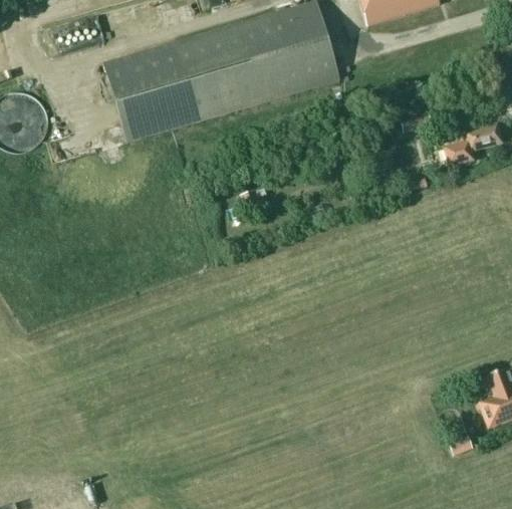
[(360,0),(367,24),(441,3),(440,0),(360,0)]
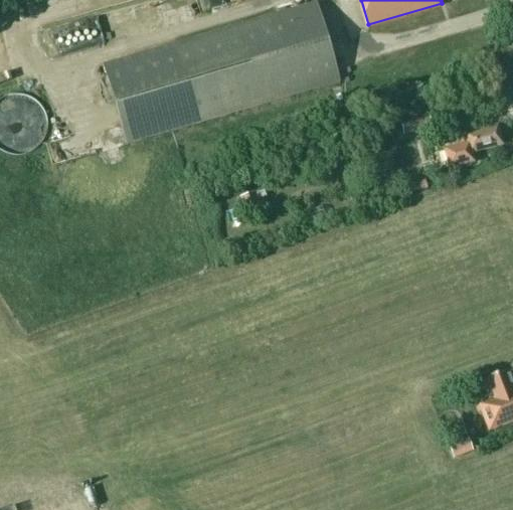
[(318,1),(176,42),(105,62),(128,142),(199,122),(341,80),(318,1)]
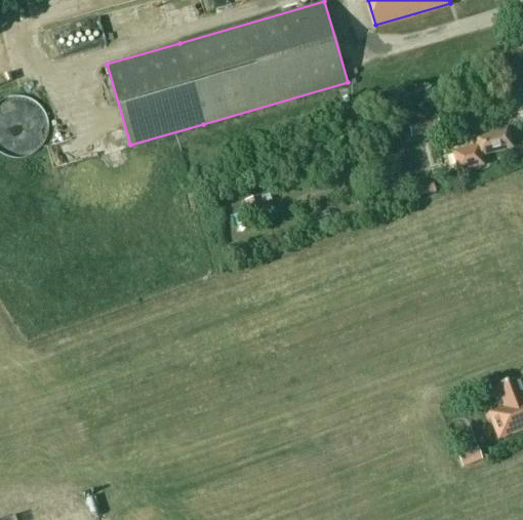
[(53,57),(154,32),(147,4),(44,29),(45,35),(28,40),(30,48),(50,44),(53,57)]
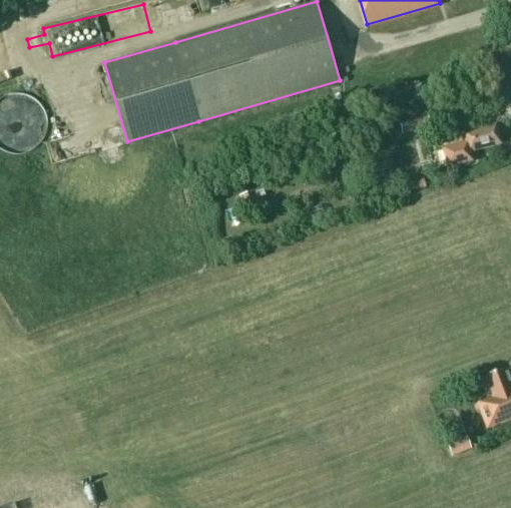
[(4,92),(0,103),(0,110),(8,114),(3,129),(28,138),(40,105),(4,92)]
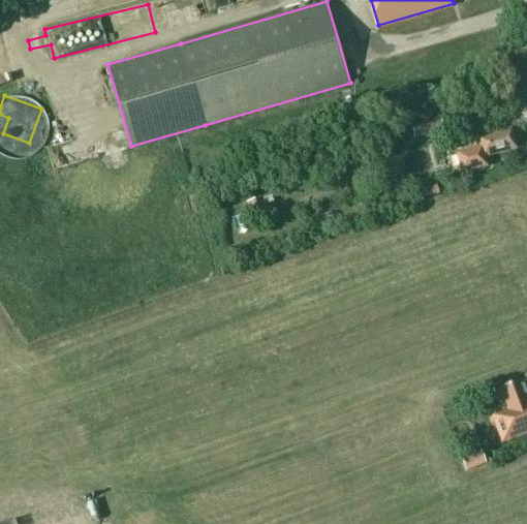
[(445,127),(440,109),(411,117),(416,134),(445,127)]
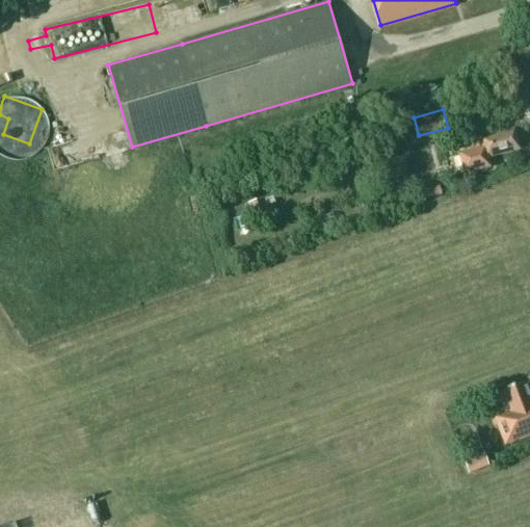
[(471,139),(472,146),(459,149),(465,172),(492,164),(491,156),(521,149),(515,128),(471,139)]
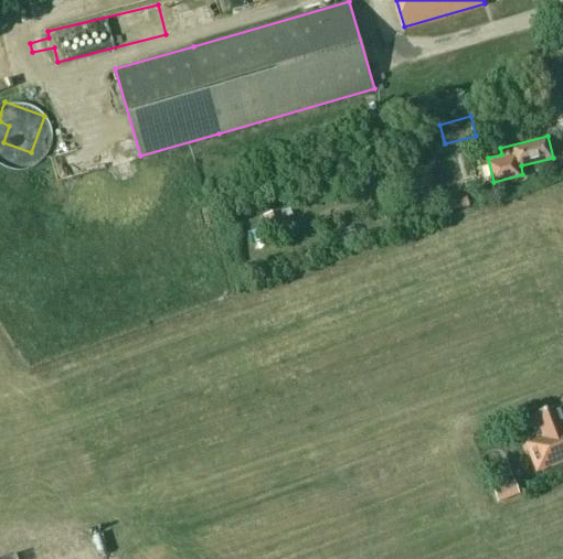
[(470,202),(468,192),(450,196),(454,205),(470,202)]
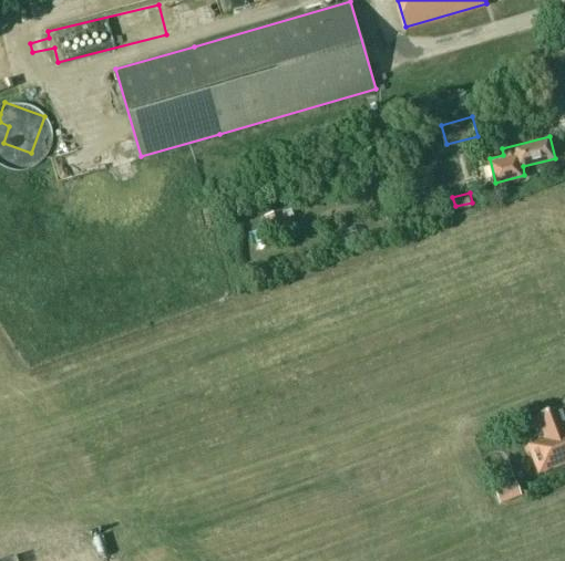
[(288,229),(281,207),(266,213),(273,234),(288,229)]
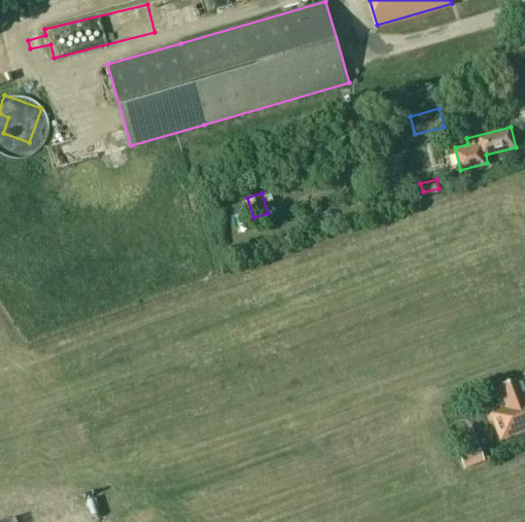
[(514,431),(515,432),(524,428),(524,378),(523,374),(494,385),(502,407),(492,411),(501,437),(514,431)]
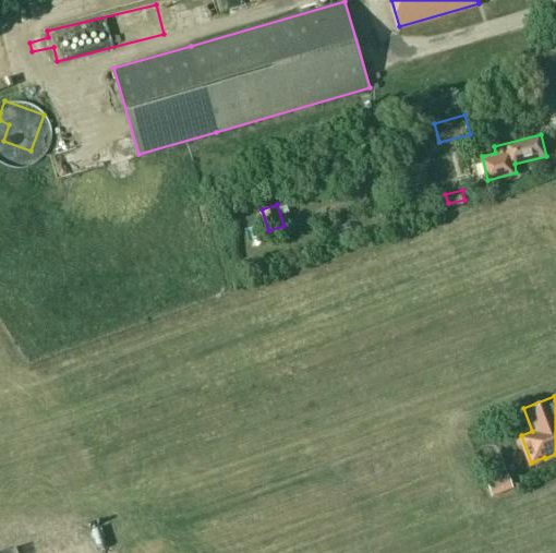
[(515,484),(509,471),(487,479),(492,492),(515,484)]
